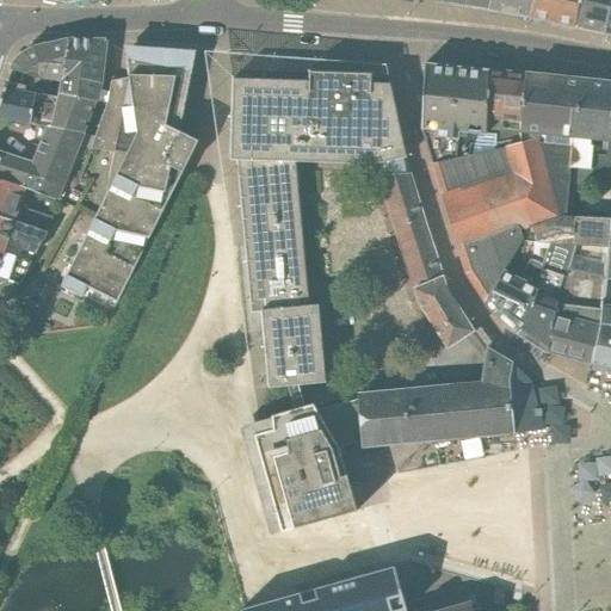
[(489,0),(489,8),(531,17),(535,0),(489,0)]
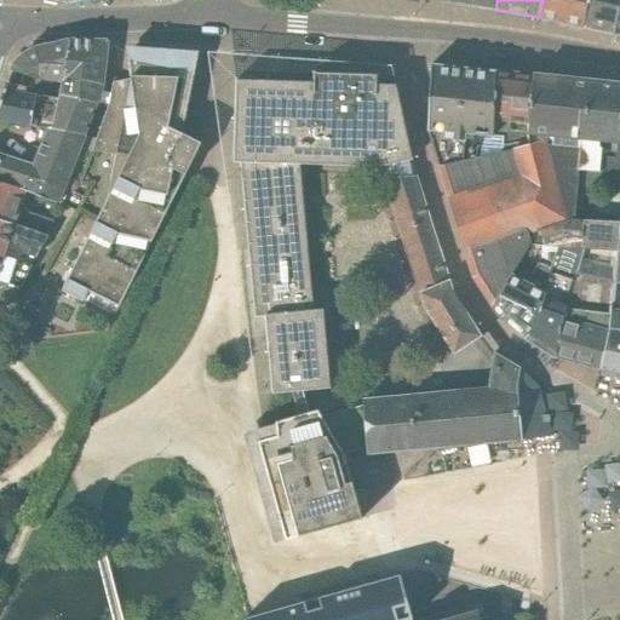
[(543,0),(539,17),(584,28),(584,27),(585,22),(589,0),(543,0)]
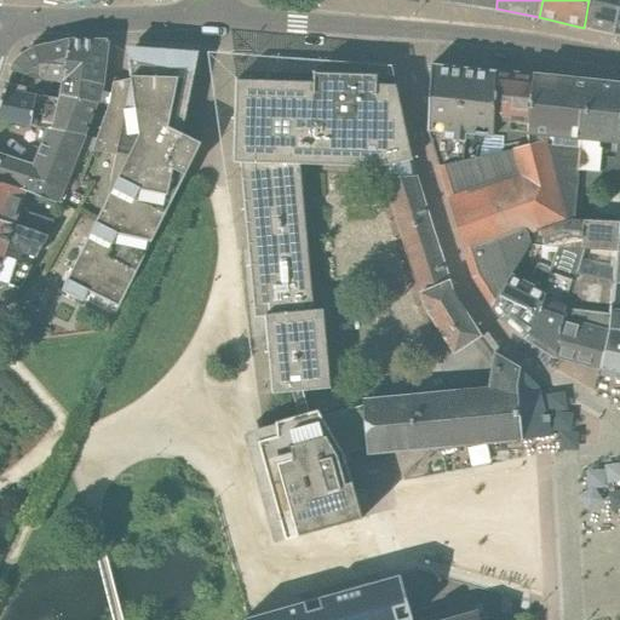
[(613,34),(619,5),(619,0),(589,0),(585,22),(584,27),(613,34)]
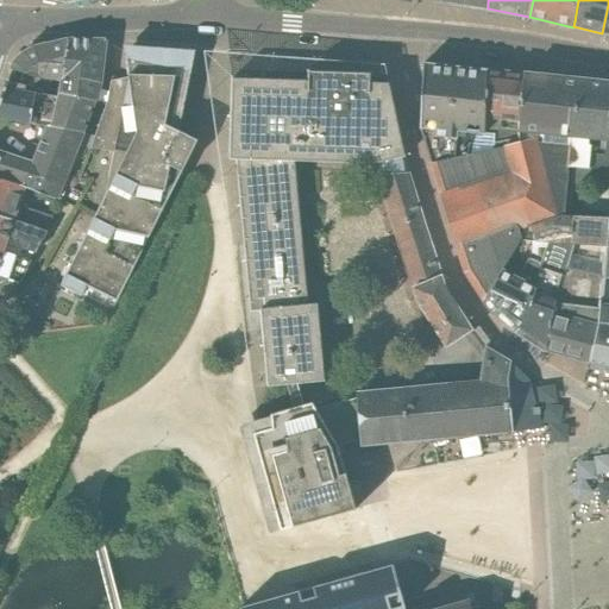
[(100,95),(108,42),(105,42),(105,41),(70,38),(64,39),(62,76),(80,79),(77,92),(100,95)]
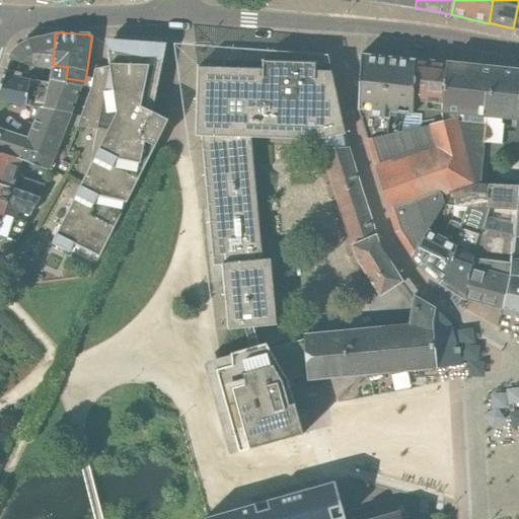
[(85,86),(85,81),(66,78),(68,67),(53,65),(55,33),(29,39),(17,48),(11,53),(8,59),(5,70),(51,80),(83,86),(85,86)]
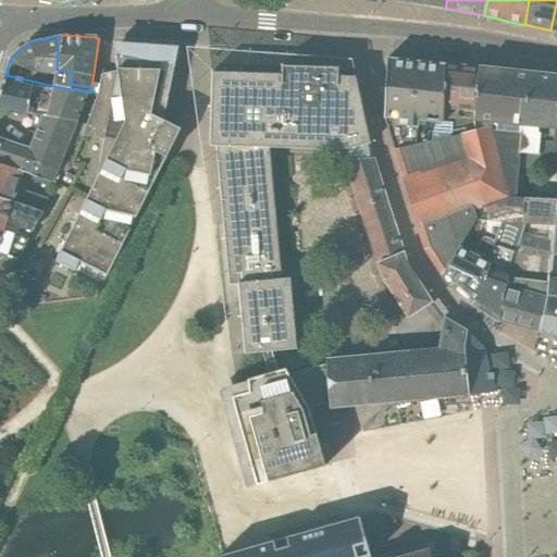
[(102,74),(98,95),(86,135),(104,141),(98,182),(131,198),(166,158),(168,156),(182,128),(171,122),(168,127),(161,124),(163,121),(172,78),(161,78),(162,57),(115,47),(119,70),(102,74)]
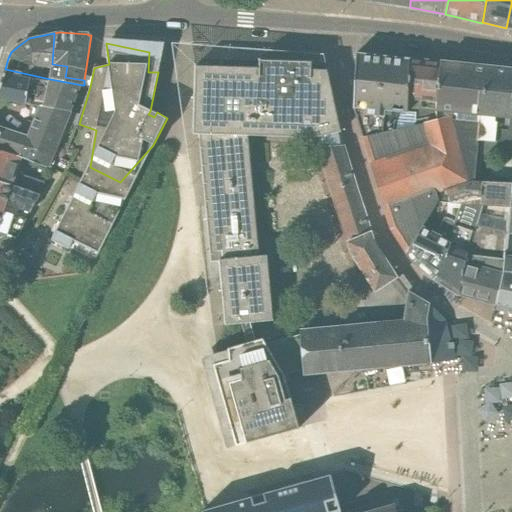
[(407,113),(408,105),(410,60),(356,54),(356,71),(354,109),(407,113)]
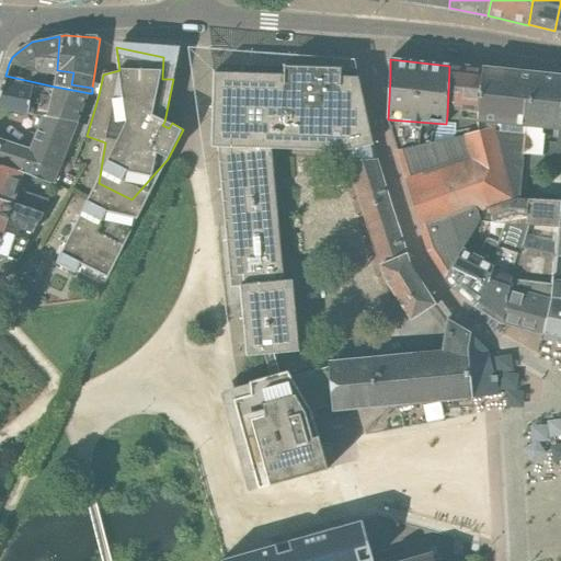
[(341,76),(342,67),(284,65),(284,73),(214,72),(213,147),(219,147),(232,283),(232,286),(241,285),(243,310),(248,355),(263,354),(277,353),(285,352),(299,351),(293,279),(284,281),(272,148),(344,150),(346,149),(348,160),(346,160),(379,265),(382,277),(384,278),(411,321),(436,304),(410,264),(378,159),(375,160),(371,145),(374,145),(358,77),(341,76)]
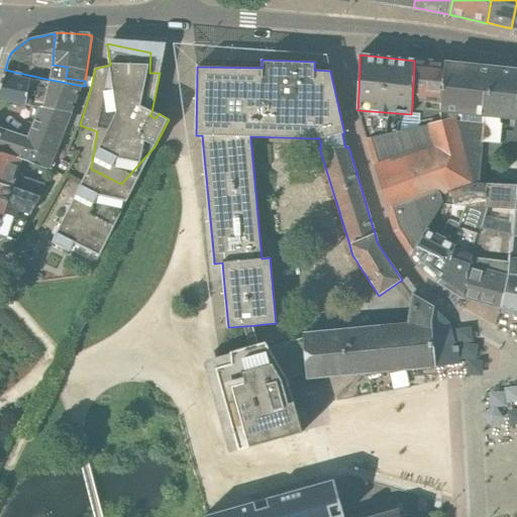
[(420,122),(440,116),(440,103),(444,64),(414,61),(412,106),(421,106),(420,122)]
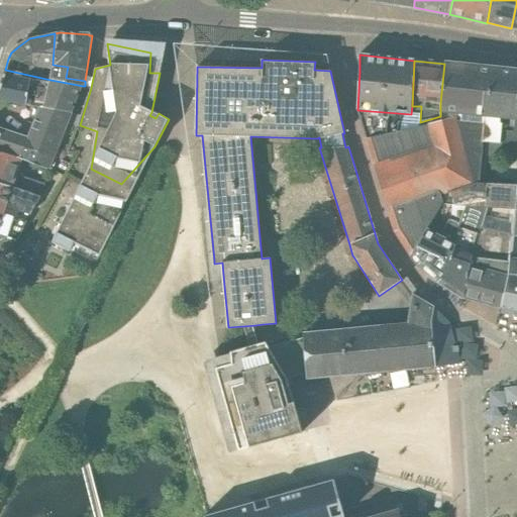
[(366,139),(388,209),(451,190),(476,184),(483,183),(487,142),(481,142),(484,116),(486,117),(491,69),(444,64),(440,103),(440,116),(420,122),(419,126),(366,139)]
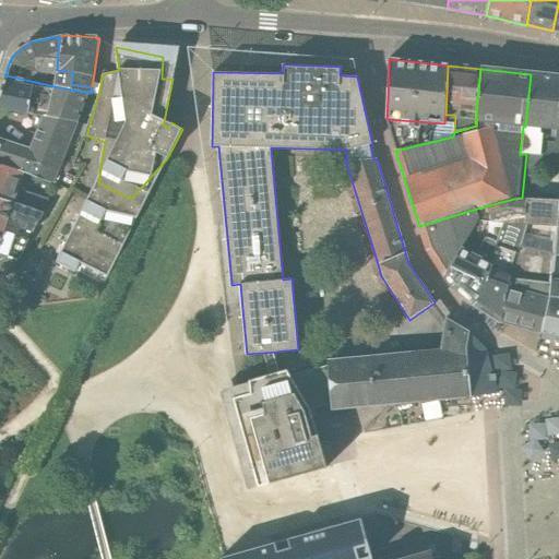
[(556,134),(558,114),(558,76),(531,74),(525,127),(523,126),(520,154),(526,154),(543,156),(543,144),(556,143),(556,134)]
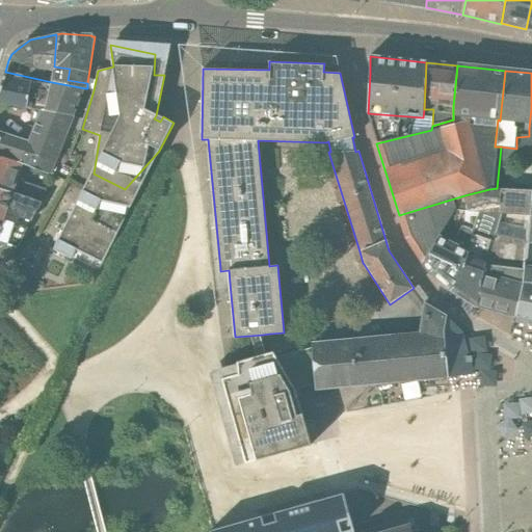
[(74,115),(85,88),(52,82),(5,72),(0,88),(0,103),(42,110),(74,115)]
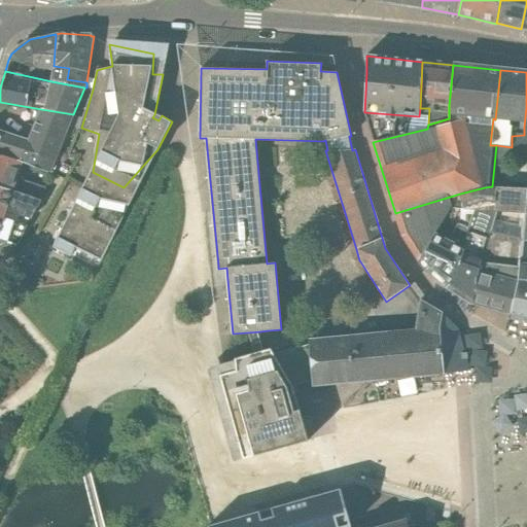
[(526,107),(524,127),(524,135),(512,136),(512,147),(515,162),(526,161),(526,107)]
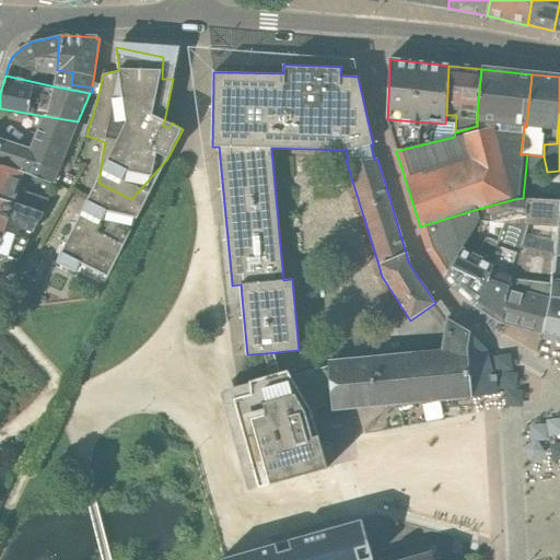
[(455,132),(456,115),(446,115),(445,124),(387,119),(396,151),(454,137),(455,132)]
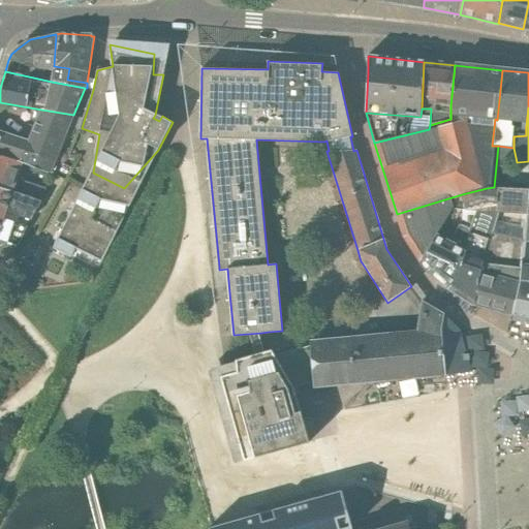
[(55,161),(73,115),(41,110),(32,138),(28,151),(54,161),(54,160),(55,161)]
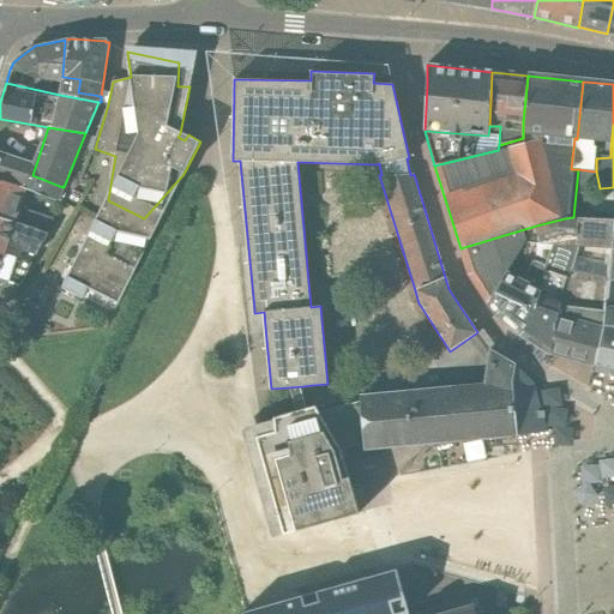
[(62,187),(32,175),(37,161),(0,149),(0,179),(26,191),(58,203),(64,187),(62,186),(62,187)]
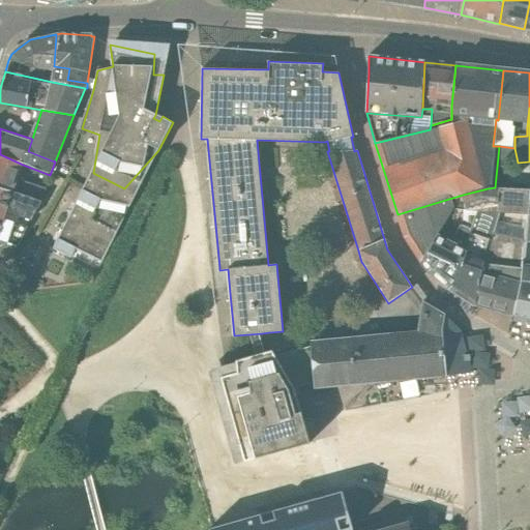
[(0,186),(40,202),(47,189),(17,180),(23,165),(0,154),(0,186)]
